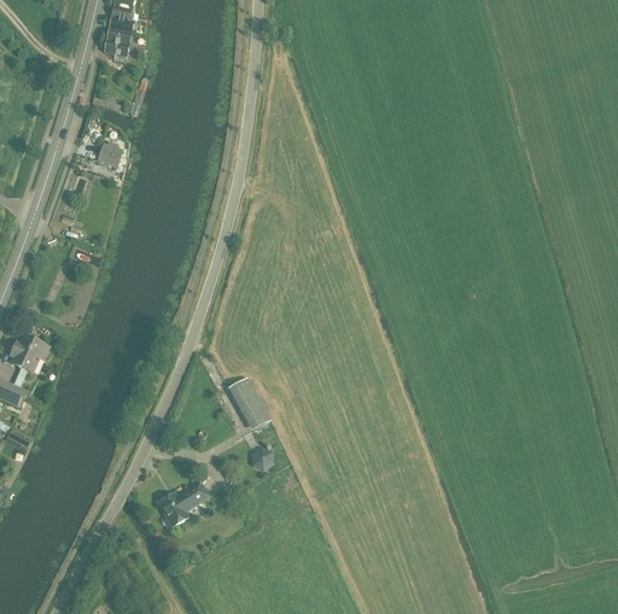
[(135,19),(130,19),(134,0),(114,0),(109,28),(133,33),(135,19)]
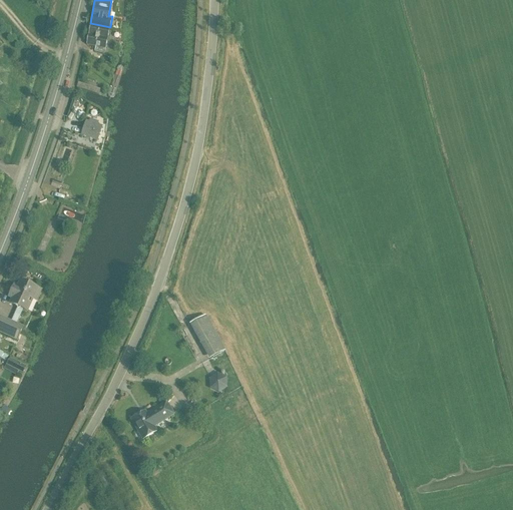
[(107,37),(110,27),(90,23),(88,33),(107,37)]
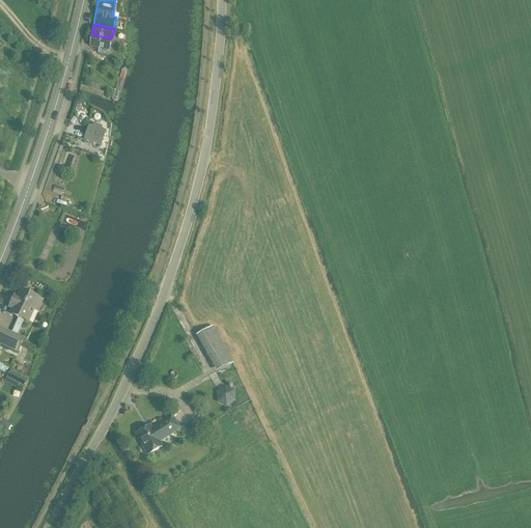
[(108,53),(111,38),(91,34),(89,44),(99,46),(98,51),(108,53)]
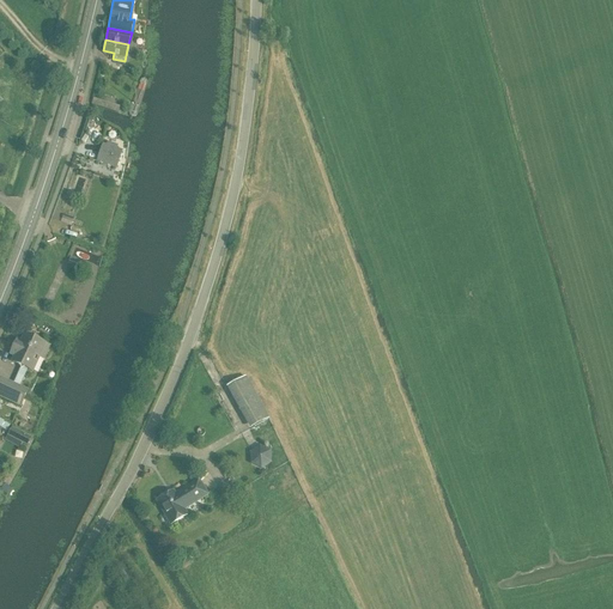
[(107,138),(105,144),(103,142),(98,158),(115,164),(121,148),(116,146),(117,141),(107,138)]
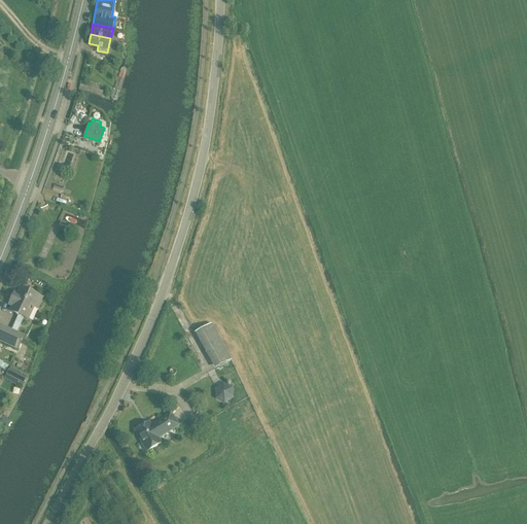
[(61,220),(60,224),(63,225),(63,228),(66,229),(68,222),(61,220)]
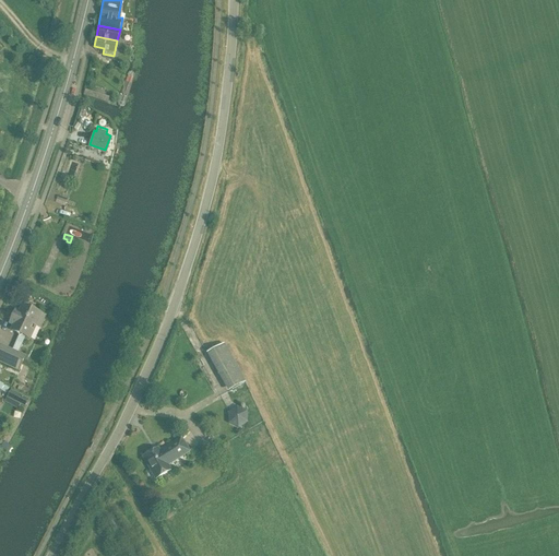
[(39,326),(45,314),(22,303),(19,309),(15,308),(10,321),(13,322),(10,329),(19,332),(15,340),(21,342),(24,334),(30,338),(36,323),(39,326)]
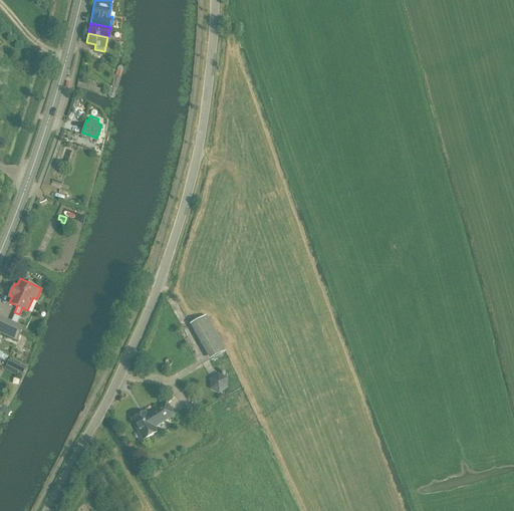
[(0,314),(0,329),(17,337),(23,325),(0,314)]
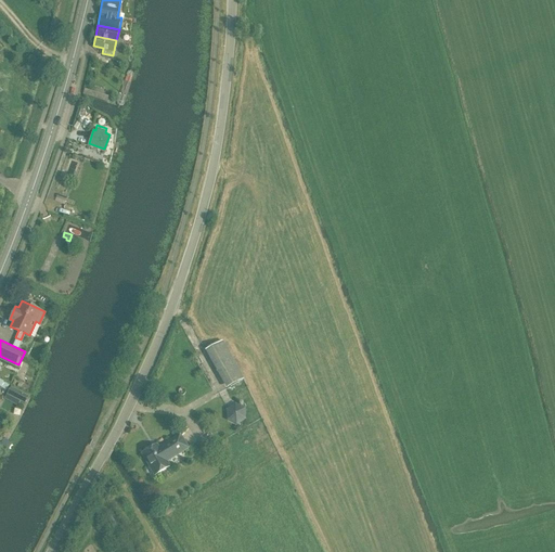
[(11,385),(8,392),(21,399),(25,401),(28,394),(11,385)]
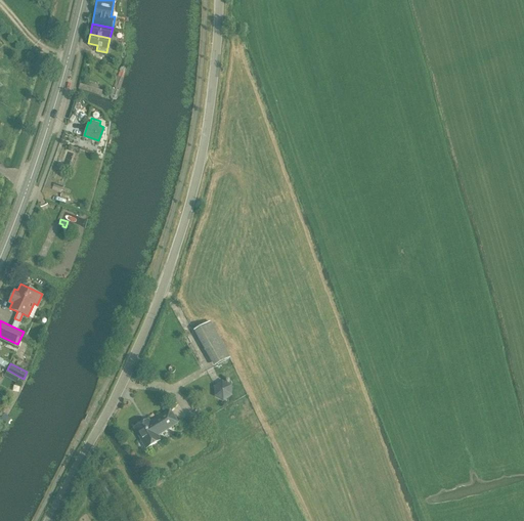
[(231,384),(222,379),(214,385),(215,395),(223,399),(231,394),(231,384)]
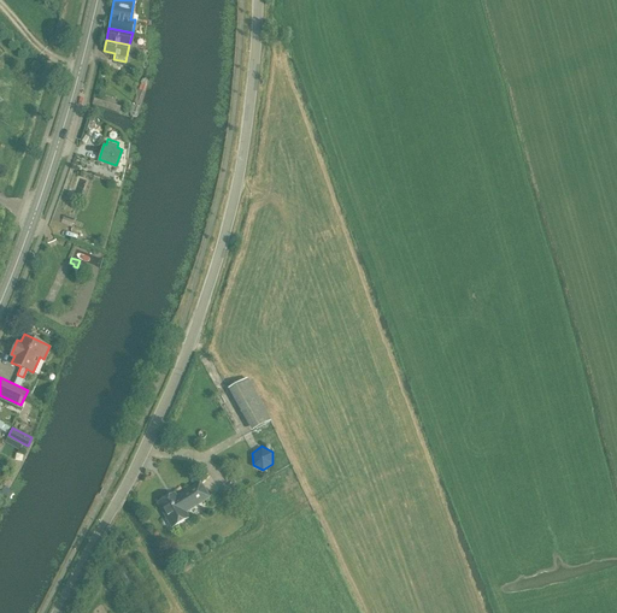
[(209,496),(207,495),(200,482),(176,495),(175,493),(158,502),(174,526),(191,516),(187,511),(209,496)]
